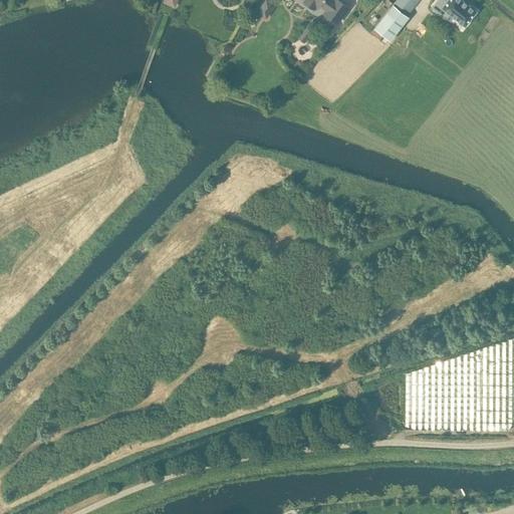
[(303,0),(303,1),(313,8),(316,3),(319,5),(319,4),(327,9),(324,13),(336,22),(347,6),(339,0),(303,0)]
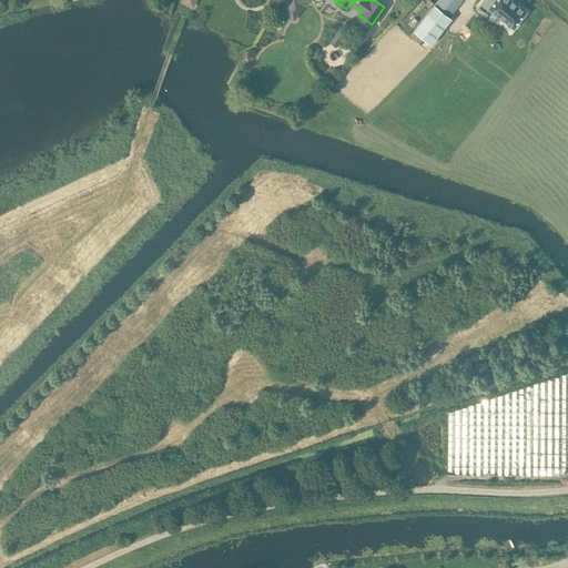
[(462,0),(437,0),(413,30),(430,44),(450,19),(445,14),(450,7),(454,9),(462,0)]
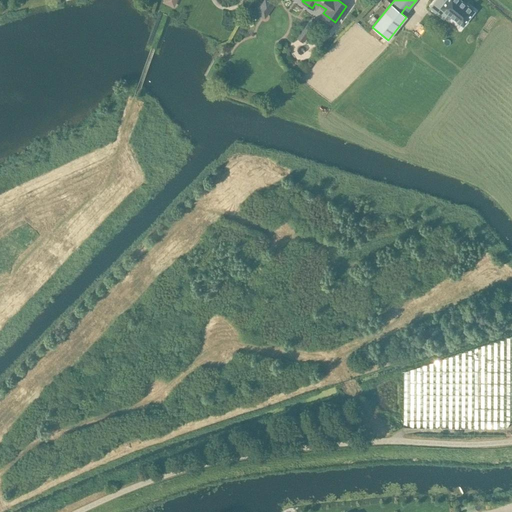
[(435,0),(429,8),(436,13),(441,8),(448,13),(463,25),(474,11),(460,0),(435,0)]
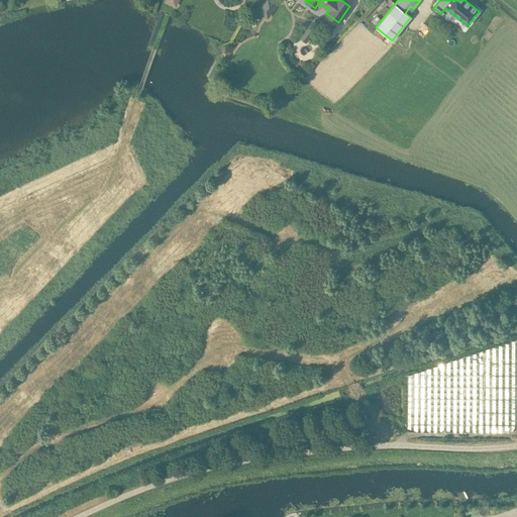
[(262,8),(259,11),(268,17),(270,13),(262,8)]
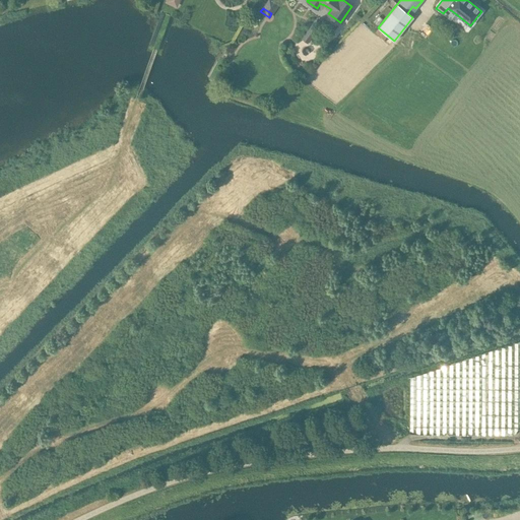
[(378,28),(375,33),(384,40),(387,36),(378,28)]
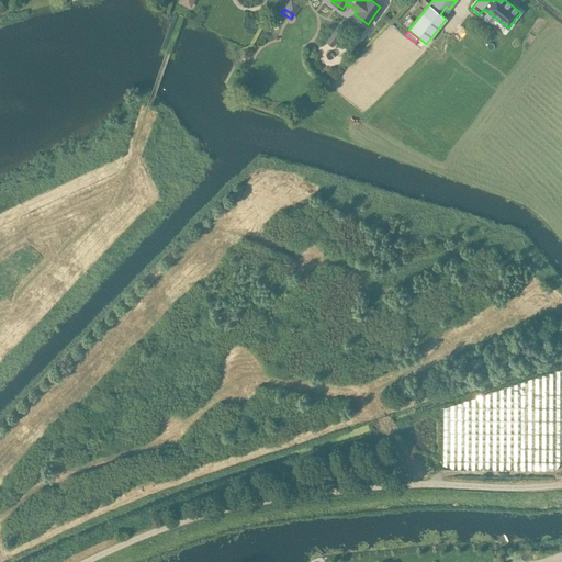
[(491,34),(487,40),(494,44),(497,38),(492,34),(491,34)]
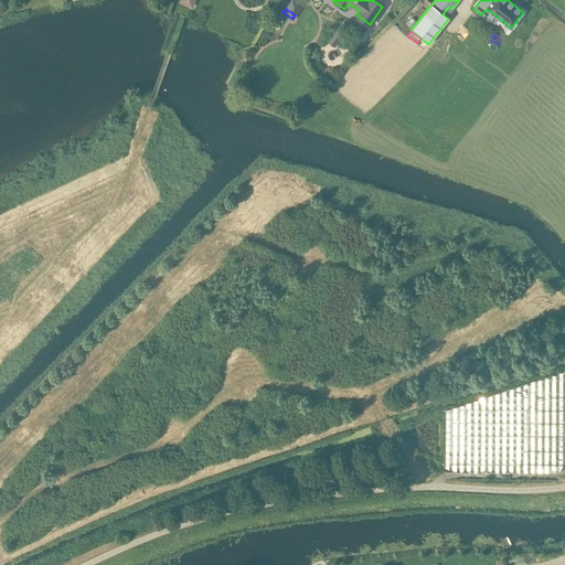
[(445,468),(459,472),(558,472),(564,460),(564,370),(445,411),(445,468)]
